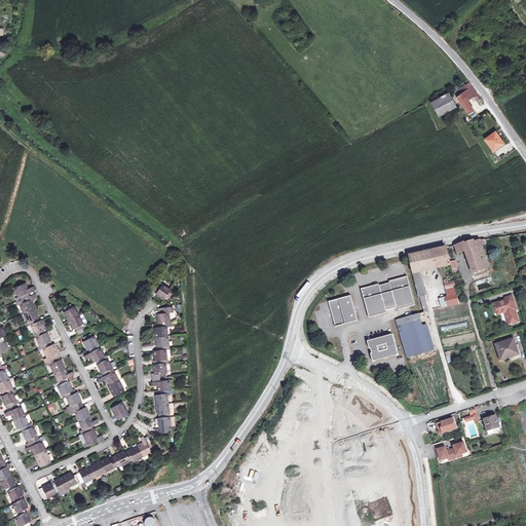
[(461,94),(466,102),(477,94),(468,83),(465,85),(468,89),(461,94)]
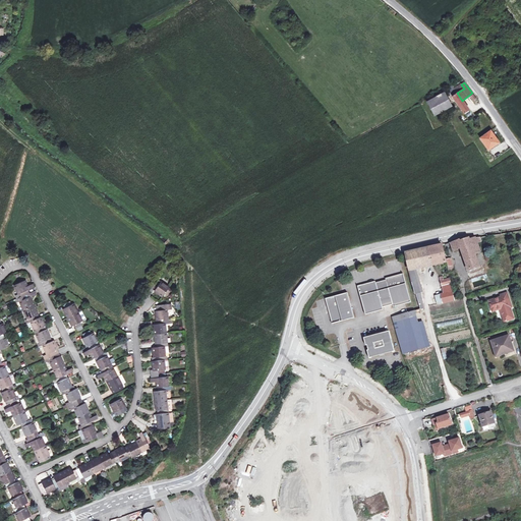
[(464,89),(461,84),(449,93),(452,97),(457,93),(464,89)]
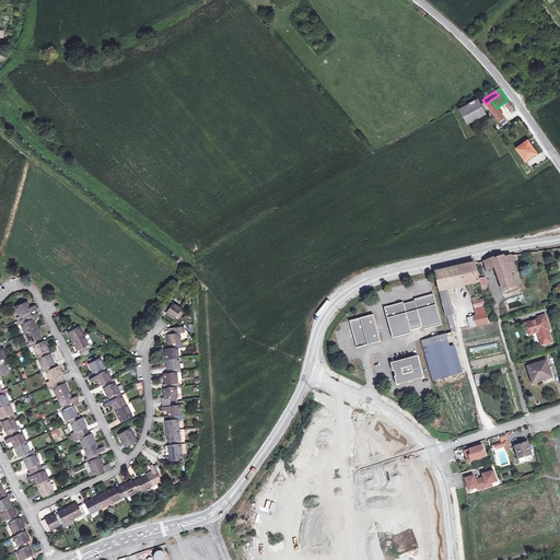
[(458,109),(467,124),(485,115),(477,100),(458,109)]
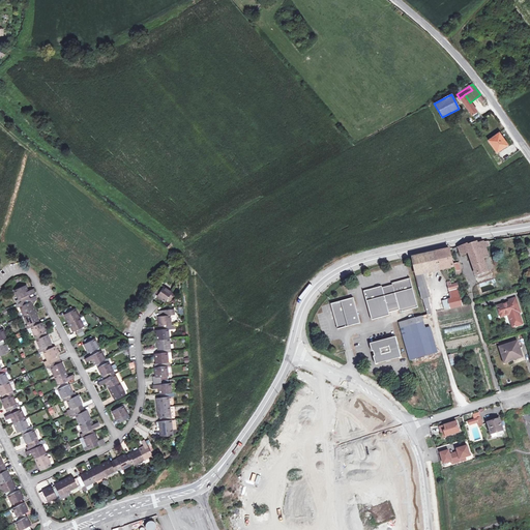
[(477,112),(470,102),(465,94),(460,98),(472,115),(477,112)]
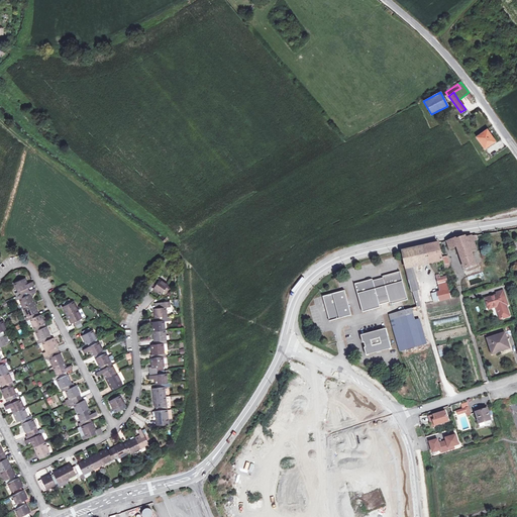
[(495,141),(487,130),(477,137),(484,148),(495,141)]
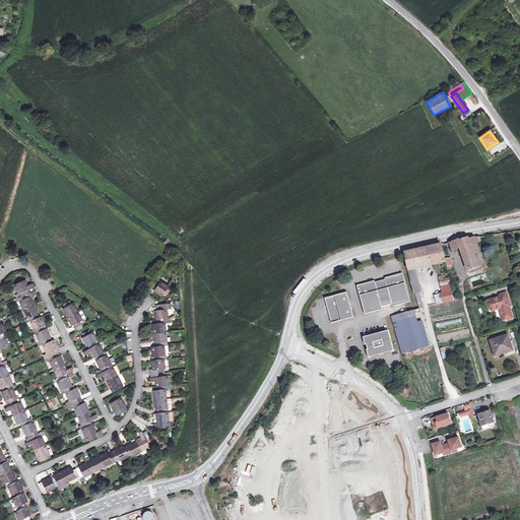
[(453,250),(461,247),(469,269),(478,266),(474,253),(480,251),(477,243),(476,243),(480,241),(479,237),(469,239),(469,238),(460,240),(451,243),(453,250)]
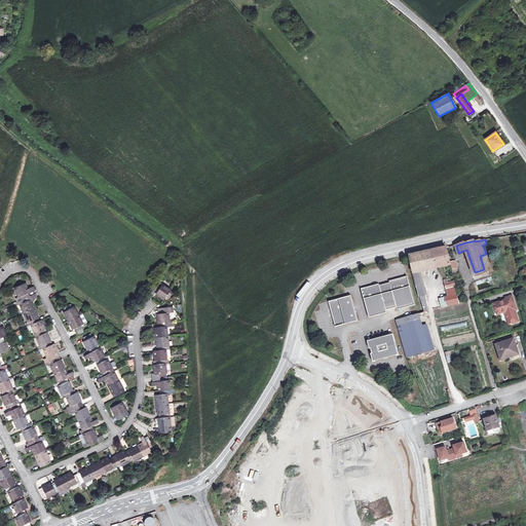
[(413,271),(416,285),(420,297),(425,295),(427,295),(421,271),(451,264),(447,247),(409,256),(410,260),(413,271)]
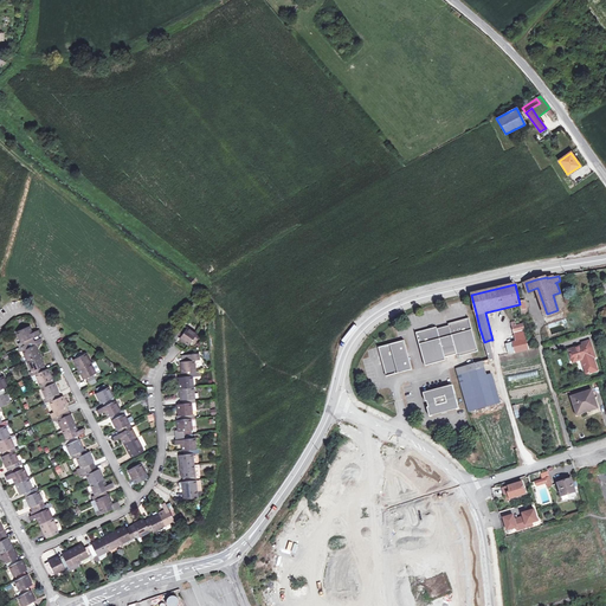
[(450,326),(438,328),(438,327),(417,333),(425,366),(446,360),(445,358),(457,354),(458,358),(478,352),(470,318),(450,324),(450,326)]
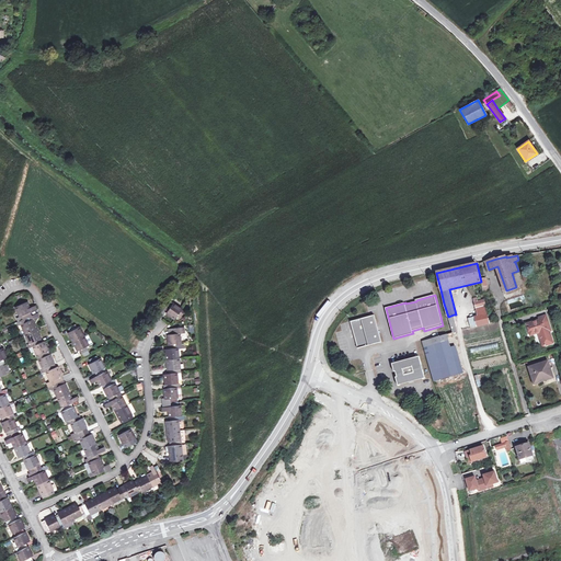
[(165,313),(174,320),(182,309),(170,301),(164,309),(168,311),(165,313)]
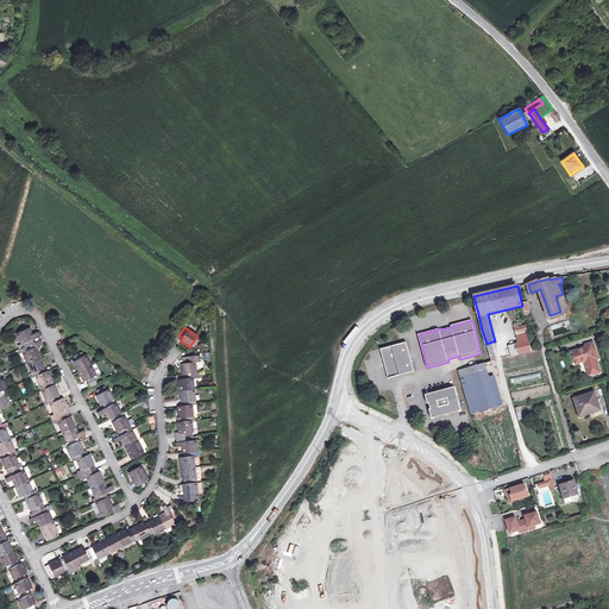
[(89,454),(86,456),(77,438),(85,435),(83,431),(77,433),(62,399),(60,400),(48,371),(46,371),(36,347),(35,346),(33,347),(31,344),(30,340),(39,337),(37,332),(32,334),(30,328),(17,333),(22,344),(18,346),(20,350),(22,353),(23,352),(25,357),(27,363),(35,377),(36,376),(46,401),(50,400),(52,403),(50,403),(68,443),(62,445),(64,449),(63,449),(68,458),(71,457),(74,460),(77,459),(82,470),(83,473),(86,473),(87,477),(96,497),(98,501),(95,502),(102,516),(113,512),(114,512),(113,507),(106,494),(114,490),(112,485),(106,488),(99,471),(96,472),(89,454)]
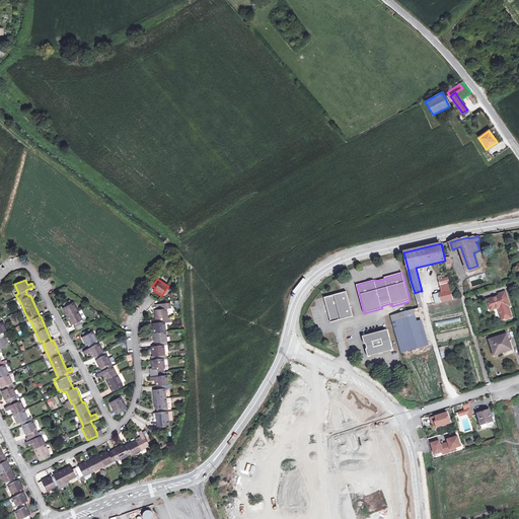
[(451,290),(449,282),(442,284),(439,285),(441,293),(451,290)]
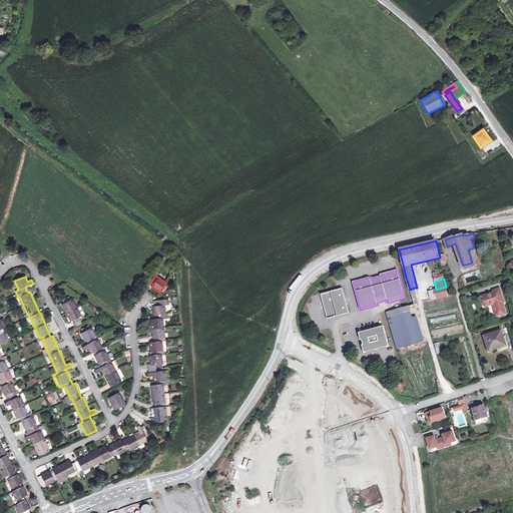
[(448,296),(446,287),(436,290),(435,290),(437,299),(448,296)]
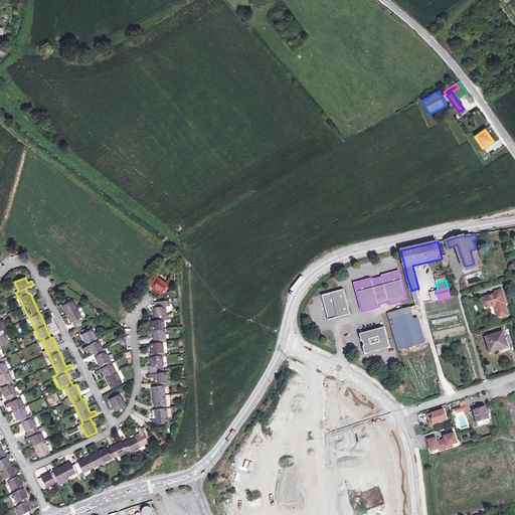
[(344,289),(322,295),(329,319),(351,314),(344,289)]
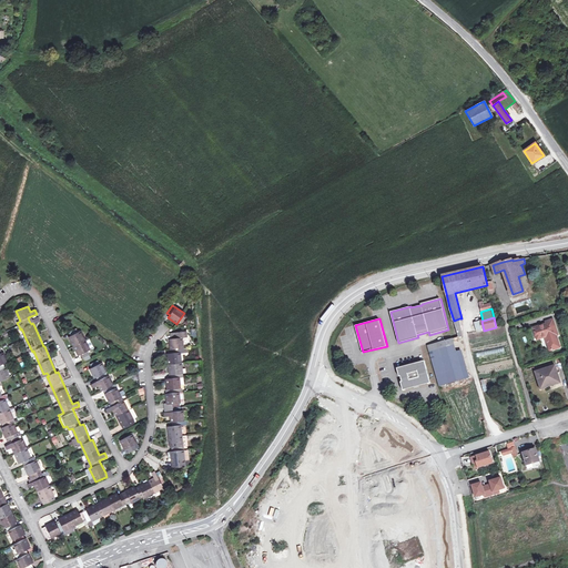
[(459,318),(454,321),(458,336),(458,337),(463,336),(459,318)]
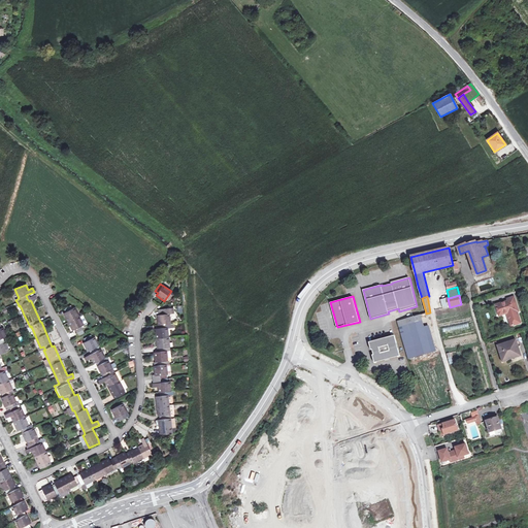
[(500,315),(507,312),(512,325),(522,322),(518,311),(520,310),(515,296),(507,298),(508,300),(497,304),(500,315)]
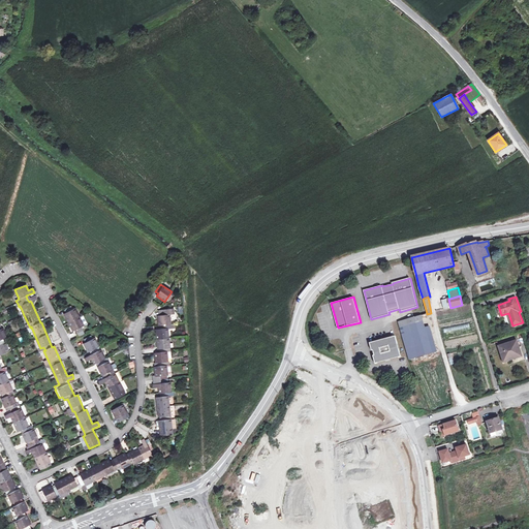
[(450,308),(448,299),(441,300),(443,309),(450,308)]
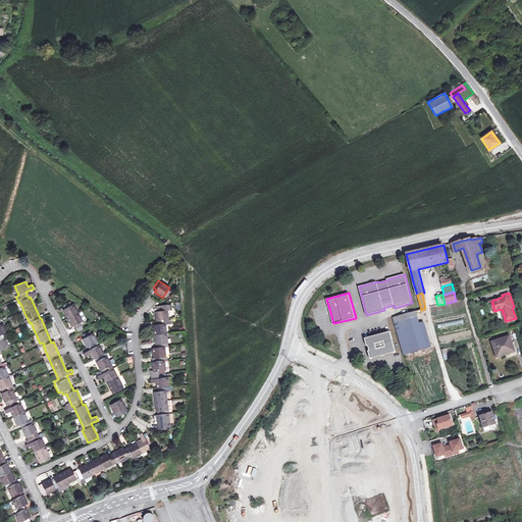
[(73,326),(75,329),(85,325),(73,304),(71,305),(70,302),(63,305),(65,308),(62,309),(71,327),(73,326)]
